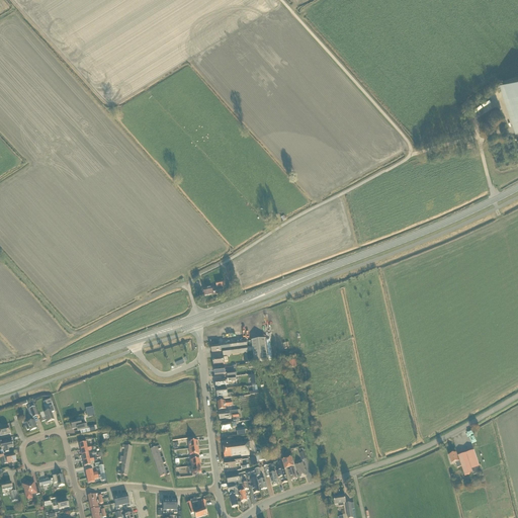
[(517,131),(515,133),(517,132),(517,76),(504,82),(517,124),(517,131)]
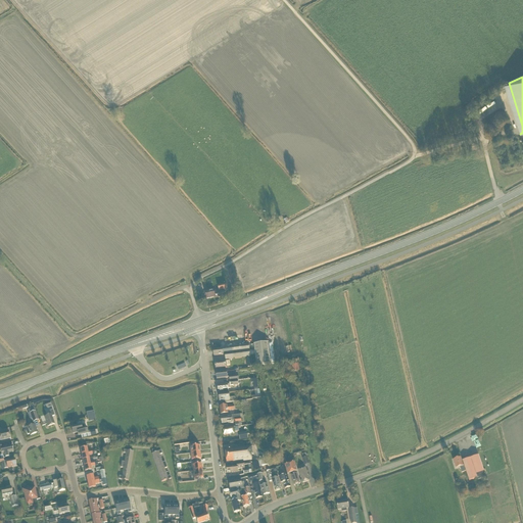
[(226,296),(225,291),(218,293),(218,291),(214,292),(214,289),(205,291),(206,299),(215,297),(216,298),(226,296)]
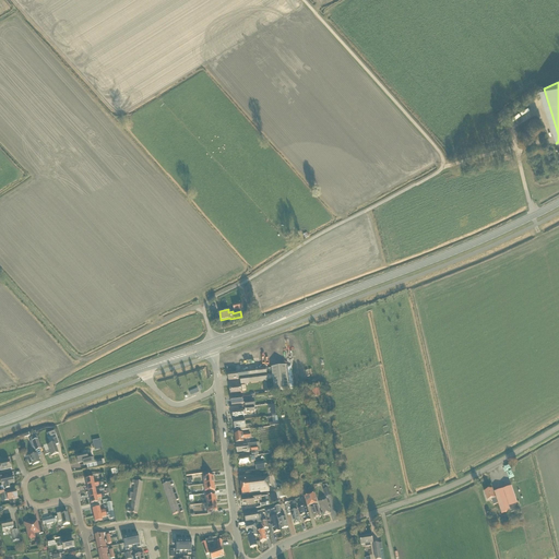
[(289,390),(287,368),(268,370),(269,375),(272,375),(272,376),(268,377),(266,369),(237,372),(237,373),(228,375),(228,381),(238,380),(238,378),(240,378),(241,384),(268,381),(268,380),(273,380),(274,392),(289,390)]
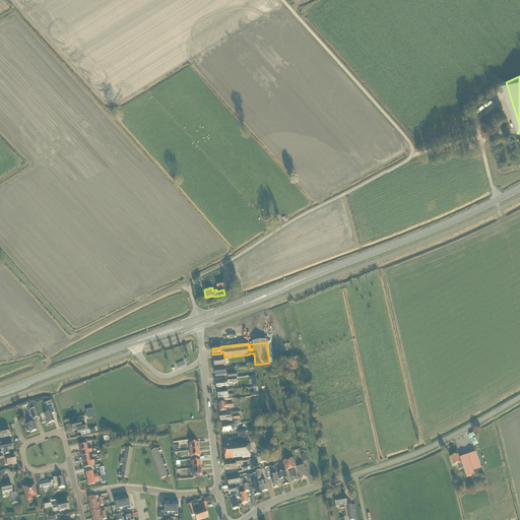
[(214,368),(225,366),(224,359),(219,360),(219,361),(213,361),(214,368)]
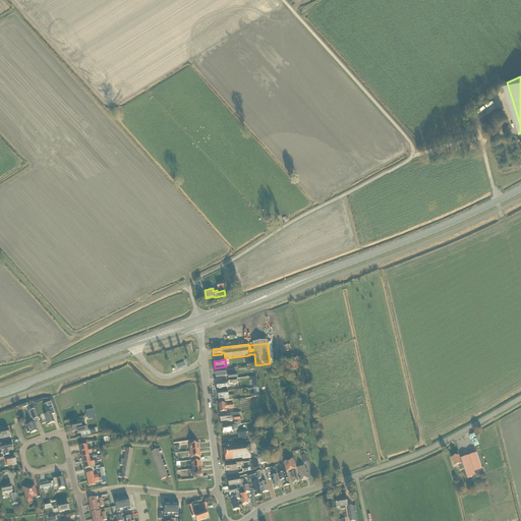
[(178,368),(189,363),(187,360),(176,364),(178,368)]
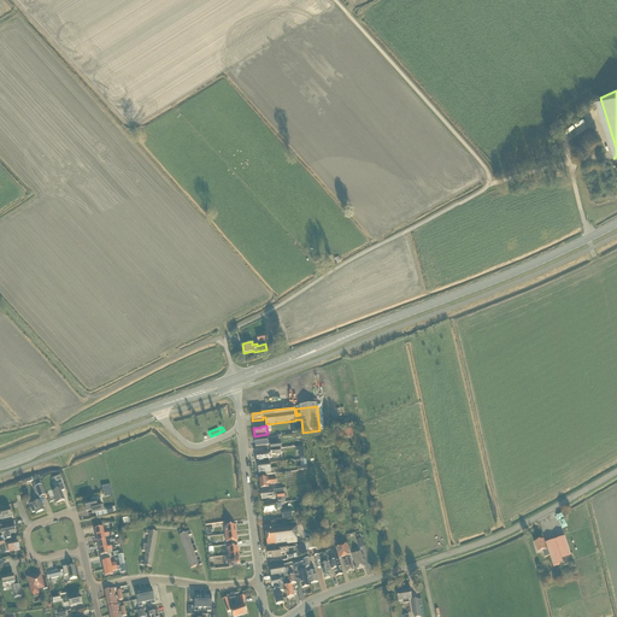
[(268,442),(268,439),(254,440),(256,447),(268,446),(270,445),(270,451),(281,450),(280,444),(272,445),(272,442),(268,442)]
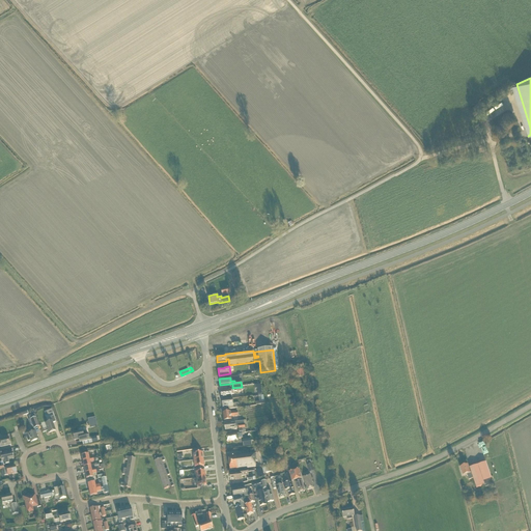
[(243,392),(242,391),(242,387),(233,388),(233,391),(231,391),(231,390),(221,392),(221,398),(225,397),(225,398),(231,398),(231,395),(234,395),(233,393),(243,392)]
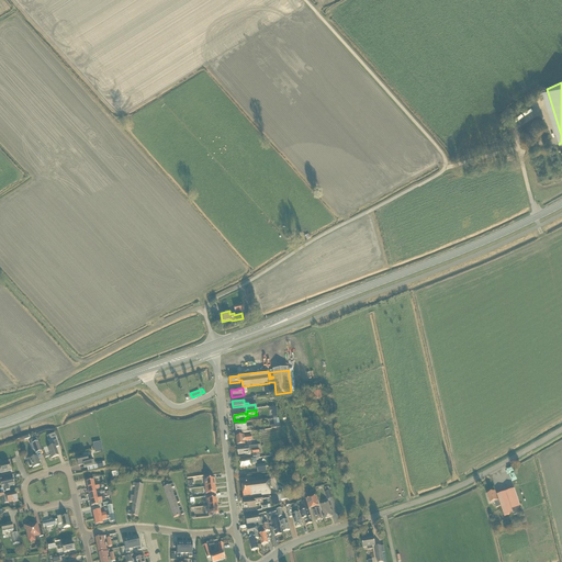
[(250,433),(253,433),(253,427),(247,428),(246,423),(235,424),(236,431),(244,430),(244,434),(250,433)]
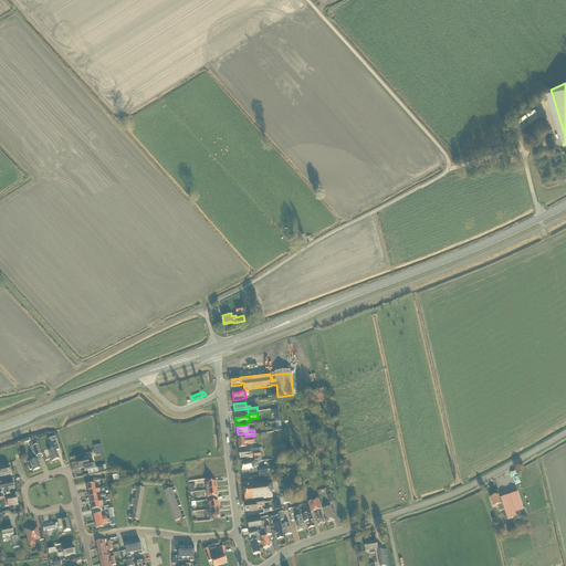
[(254,436),(252,436),(252,439),(245,440),(238,440),(239,449),(247,448),(247,444),(254,444),(253,439),(254,439),(254,436)]
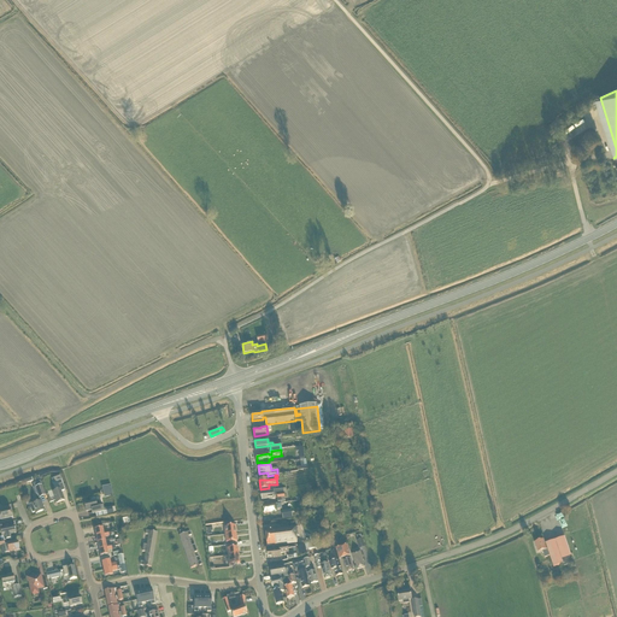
[(36,498),(34,498),(36,503),(31,505),(33,509),(30,509),(33,513),(34,512),(35,515),(45,511),(42,504),(45,503),(43,497),(46,497),(41,486),(41,483),(37,486),(37,487),(33,489),(36,498)]
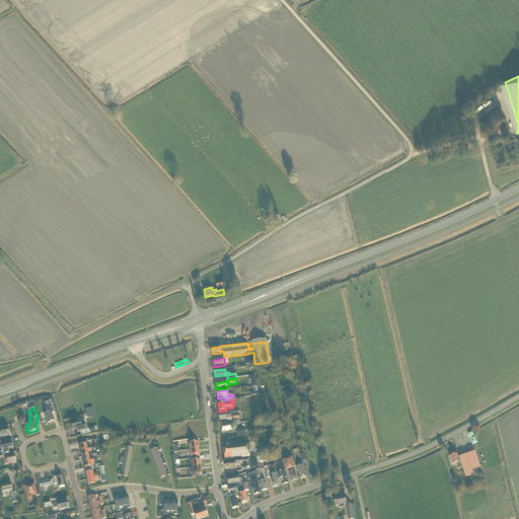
[(48,424),(54,422),(52,414),(54,413),(52,408),(49,409),(51,412),(44,415),(48,424)]
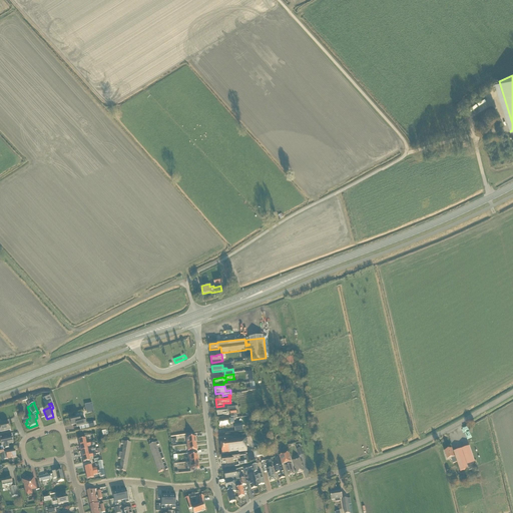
[(237,418),(236,411),(235,407),(223,409),(223,410),(217,410),(217,416),(223,416),(223,417),(228,416),(228,414),(227,414),(227,412),(230,412),(230,415),(231,415),(231,418),(237,418)]
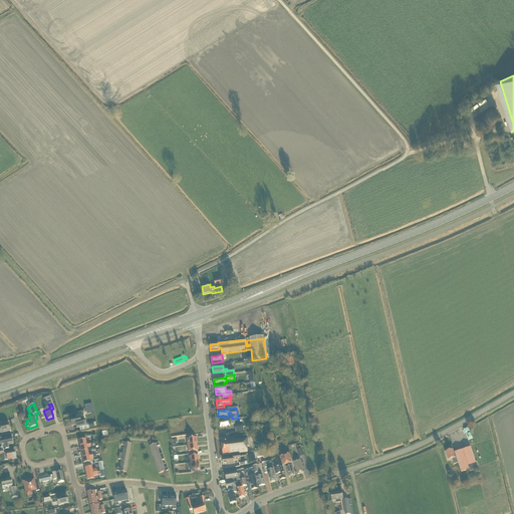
[(82,420),(82,418),(79,418),(69,420),(71,427),(75,426),(76,429),(86,427),(84,420),(82,420)]
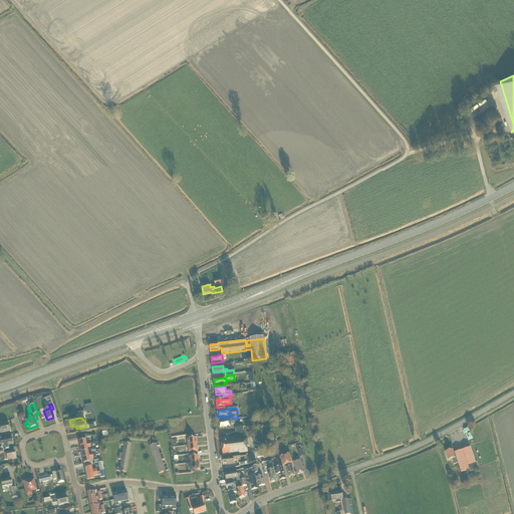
[(239,426),(239,420),(234,420),(225,421),(225,422),(219,422),(220,428),(225,428),(231,427),(230,426),(235,425),(235,426),(239,426)]
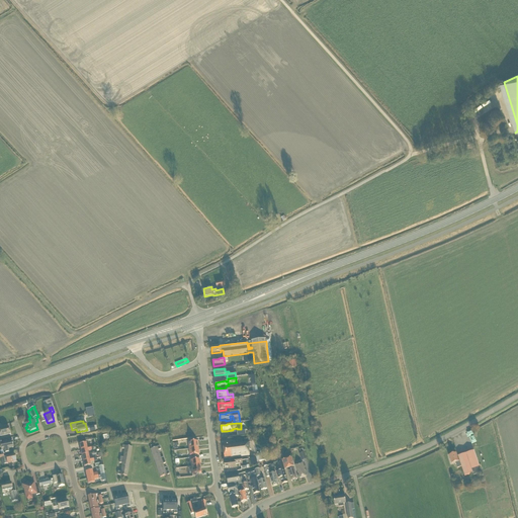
[(0,429),(0,435),(0,437),(10,435),(8,428),(0,429)]
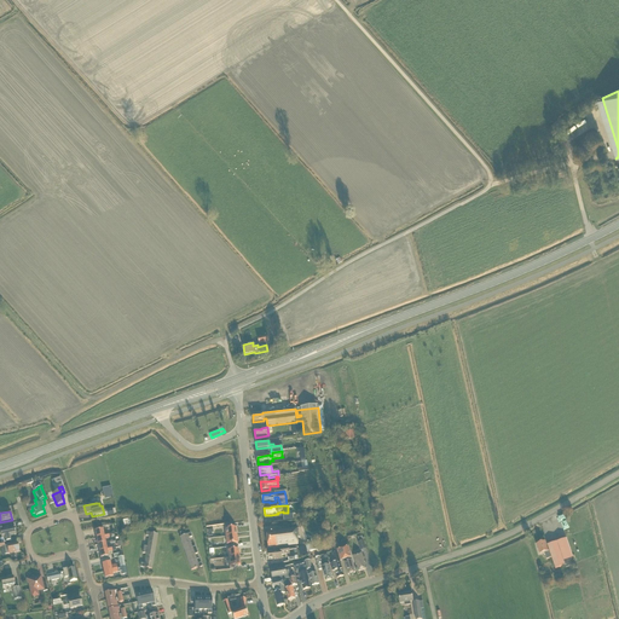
[(11,537),(16,536),(13,528),(9,530),(9,528),(1,531),(0,526),(0,533),(0,534),(1,539),(4,538),(5,543),(12,542),(11,537)]
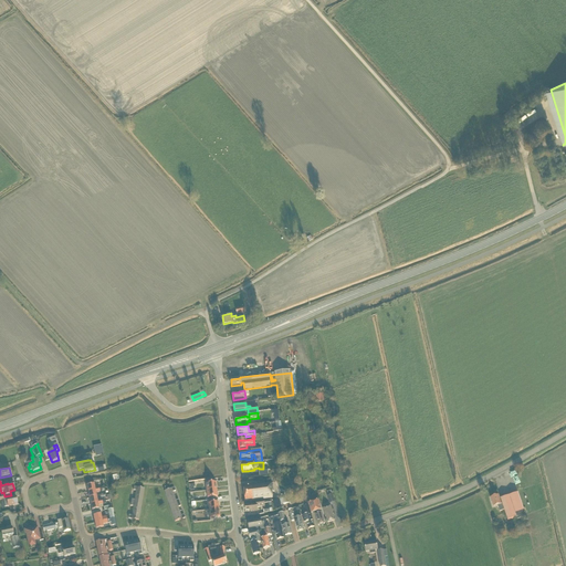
[(273,492),(272,483),(251,486),(251,484),(245,485),(245,488),(243,488),(245,501),(252,500),(252,501),(273,499),(272,492),(273,492)]
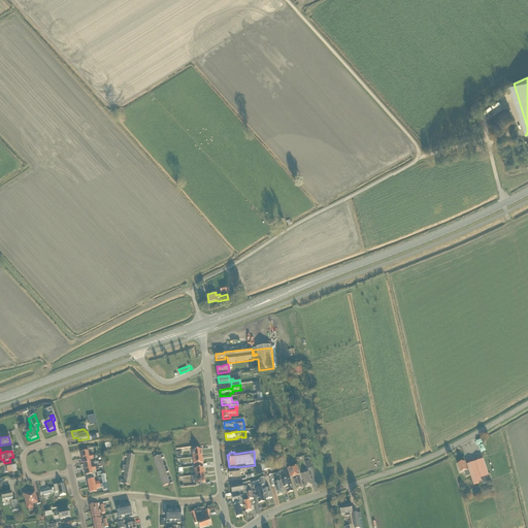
[(126,463),(133,464),(134,457),(125,455),(124,458),(127,458),(126,463)]
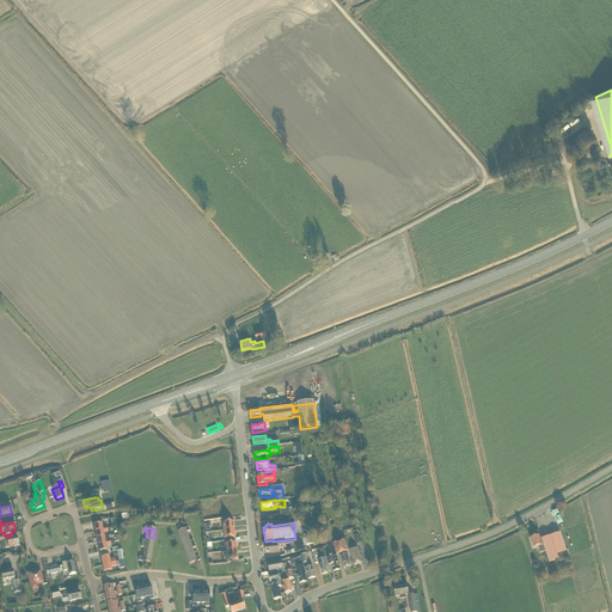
[(181,540),(188,537),(187,532),(189,532),(188,528),(177,532),(181,540)]
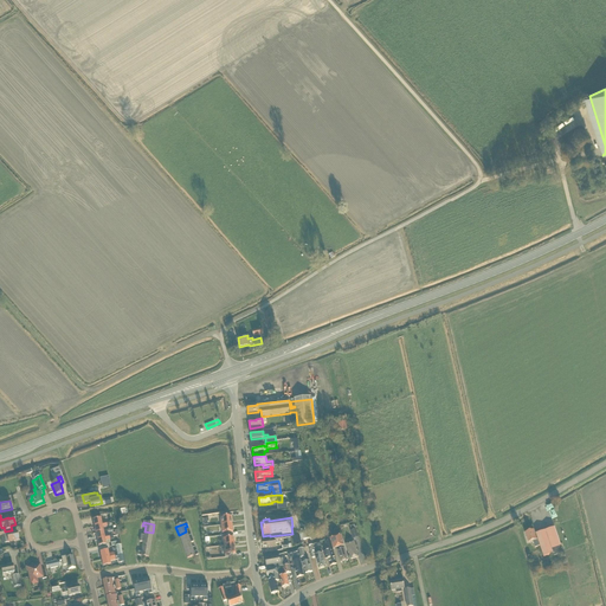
[(561,547),(554,528),(535,534),(537,540),(536,540),(534,530),(524,533),(528,543),(533,542),(535,548),(540,547),(543,558),(553,554),(554,558),(563,554),(561,547)]
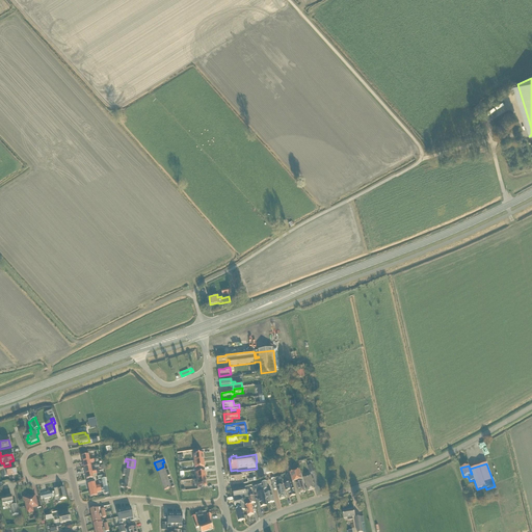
[(4,470),(3,467),(0,467),(0,471),(2,471),(3,478),(17,475),(15,468),(6,470),(4,470)]
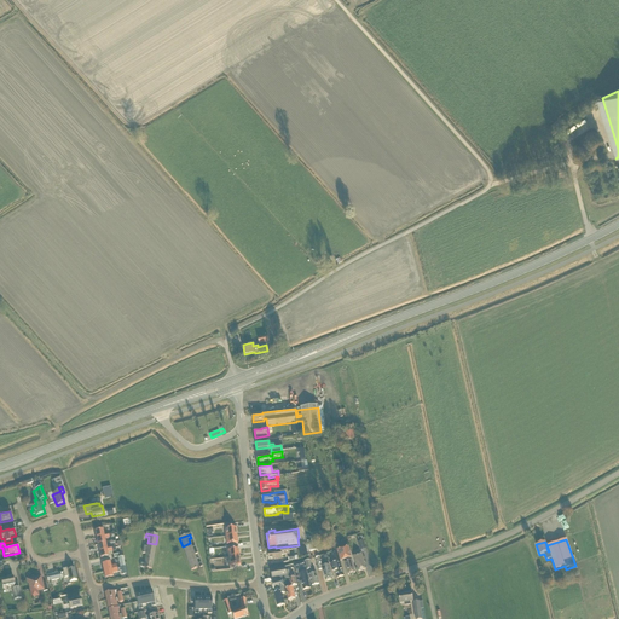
[(155,553),(156,544),(148,543),(148,548),(144,547),(143,550),(155,553)]
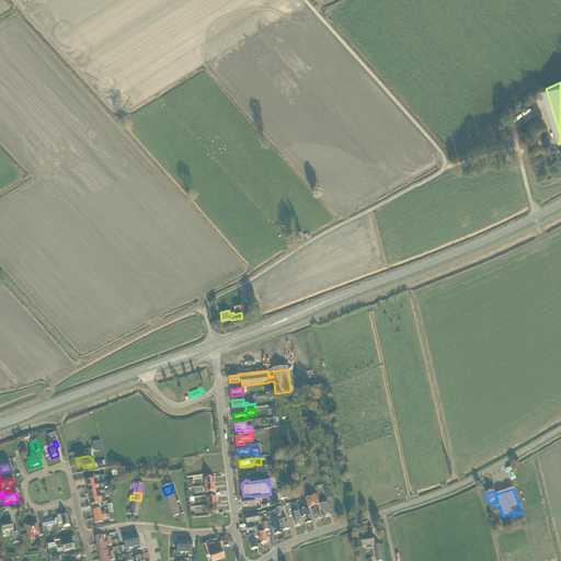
[(168,502),(178,499),(176,495),(174,496),(172,492),(165,495),(168,502)]
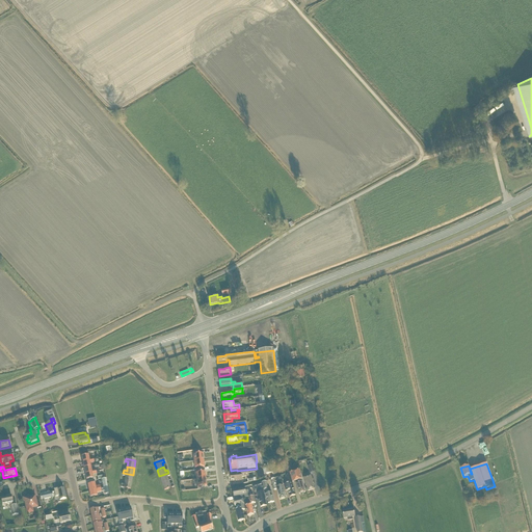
[(264,478),(267,477),(266,475),(273,474),(272,468),(263,470),(264,478)]
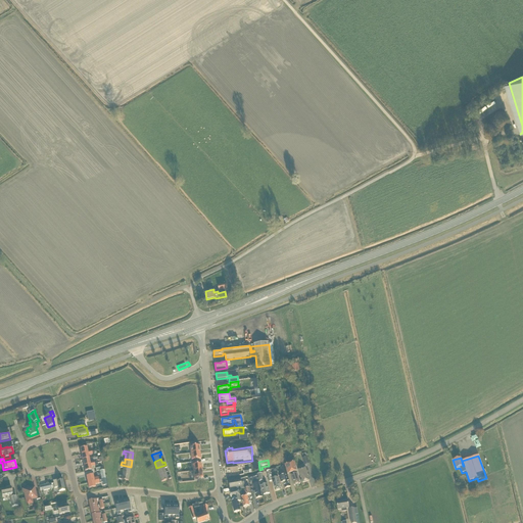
[(297,474),(296,470),(294,463),(285,465),(288,475),(292,473),(293,475),(291,475),(294,486),(296,485),(297,486),(298,485),(299,484),(300,484),(297,474)]
